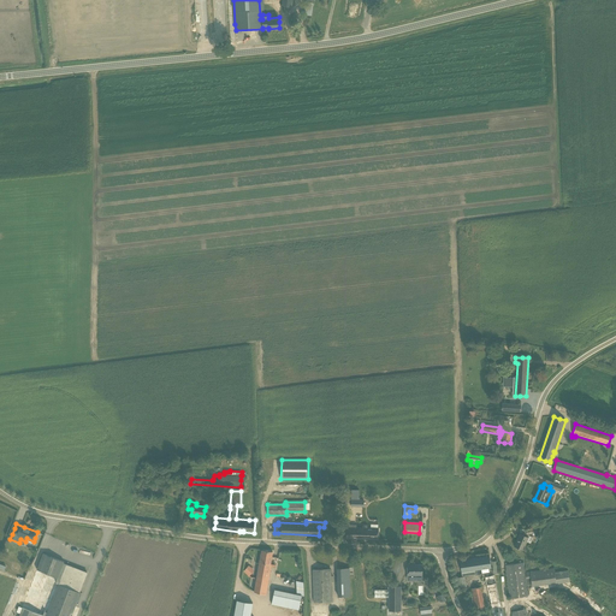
[(344,532),(344,538),(378,539),(379,533),(379,528),(378,528),(371,528),(367,528),(367,525),(362,525),(362,527),(357,527),(357,525),(349,525),(349,528),(344,528),(344,532)]
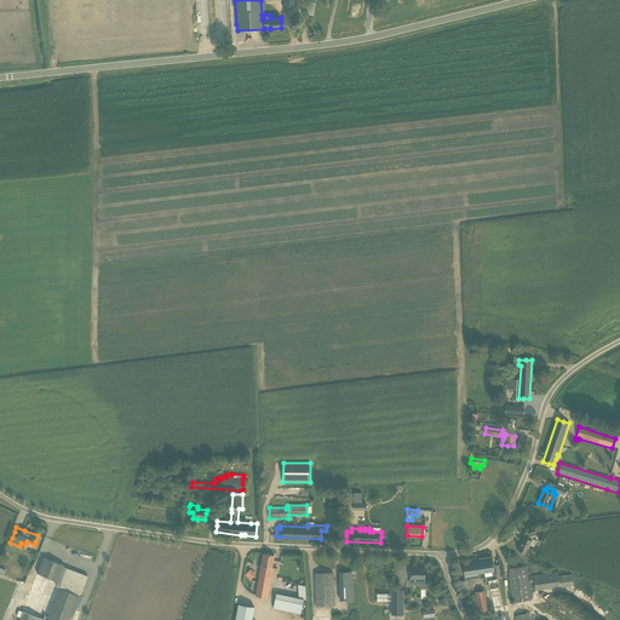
[(523,552),(527,554),(530,545),(534,547),(537,541),(533,539),(533,538),(540,537),(539,530),(529,533),(529,538),(529,539),(523,537),(517,550),(523,552)]
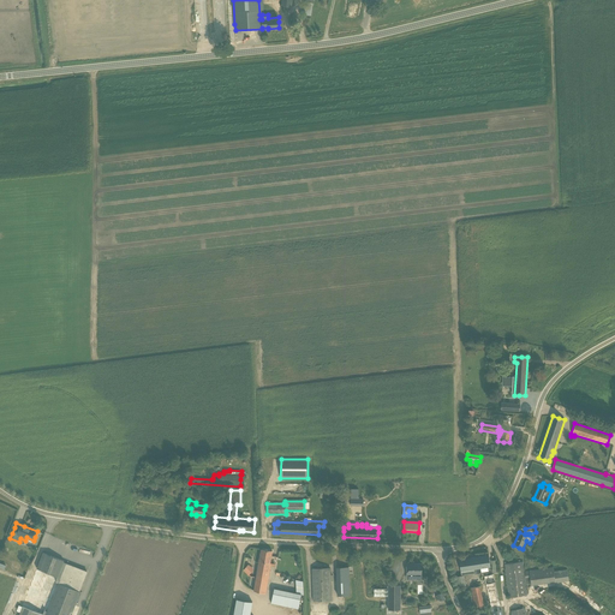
[(255,592),(266,593),(270,563),(272,551),(261,549),(261,555),(255,592)]
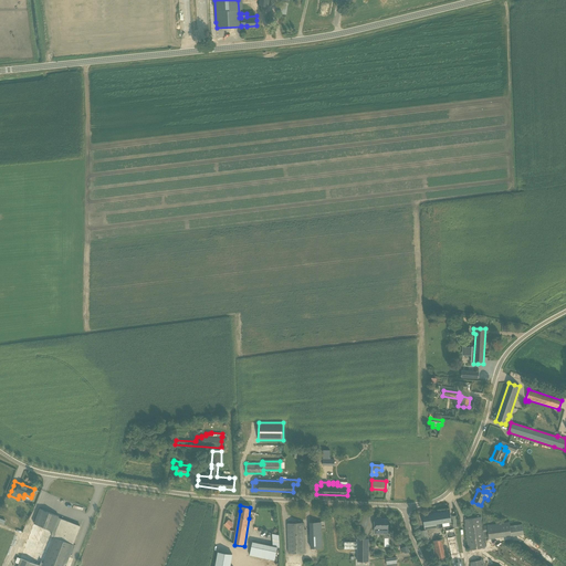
[(422,514),(425,530),(437,527),(437,528),(442,527),(442,523),(451,522),(450,511),(422,514)]
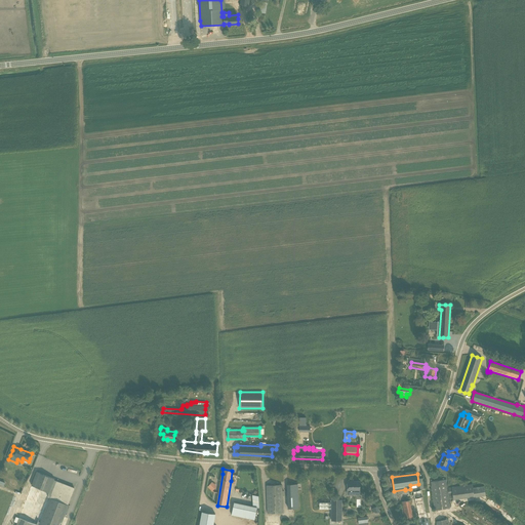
[(450,502),(449,503),(445,480),(431,482),(435,510),(449,508),(449,506),(451,506),(450,502)]
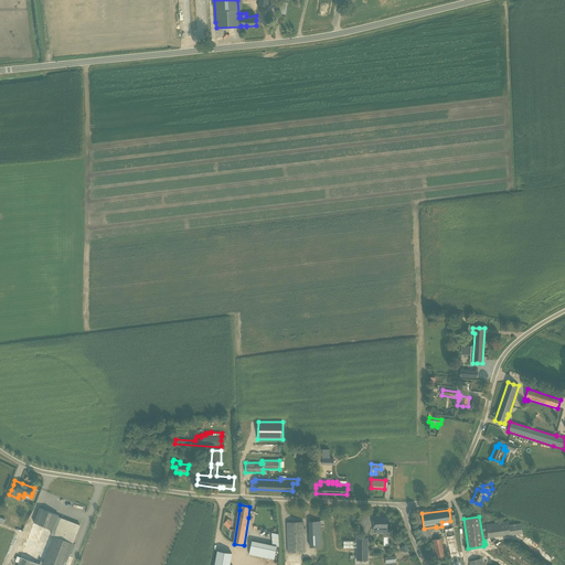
[(64,564),(80,525),(60,518),(41,564),(64,564)]
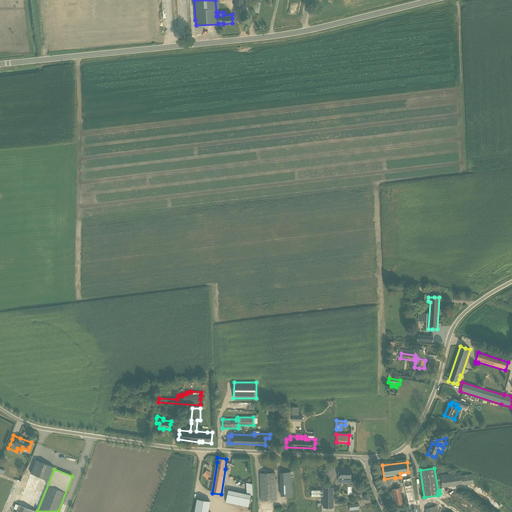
[(207,479),(211,473),(206,469),(202,475),(207,479)]
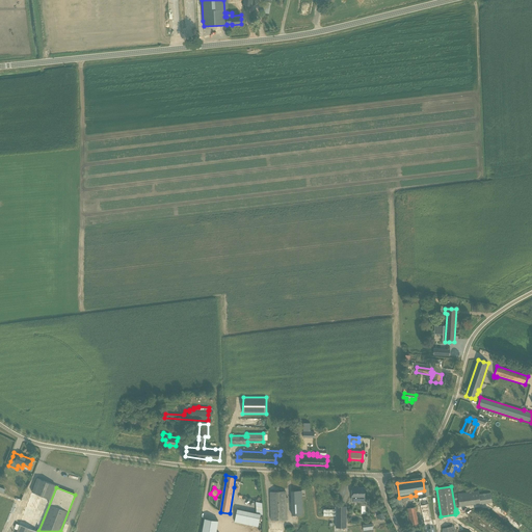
[(351,487),(351,502),(365,502),(365,487),(351,487)]
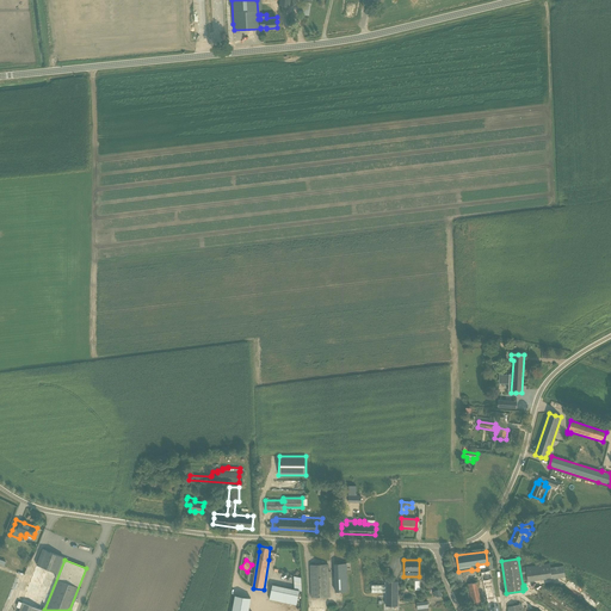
[(0,610),(1,610),(16,569),(0,563),(0,610)]
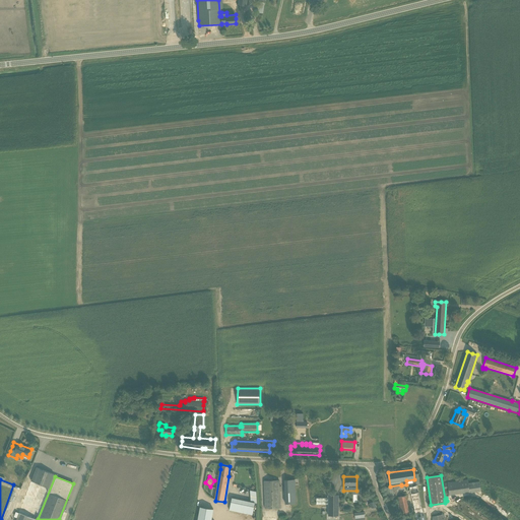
[(284,480),(285,504),(296,504),(295,479),(284,480)]
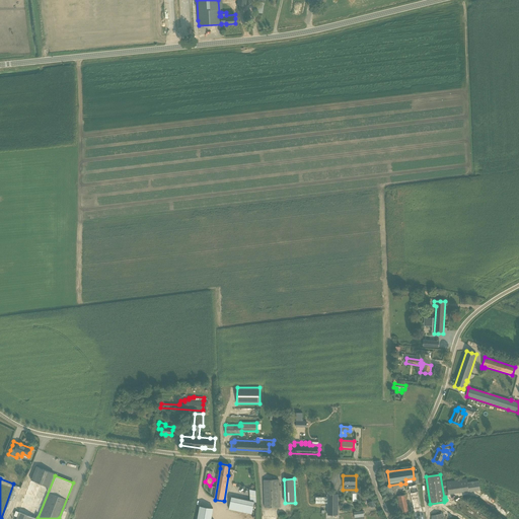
[(467,482),(467,478),(446,482),(447,488),(448,494),(468,491),(468,492),(479,490),(477,480),(467,482)]
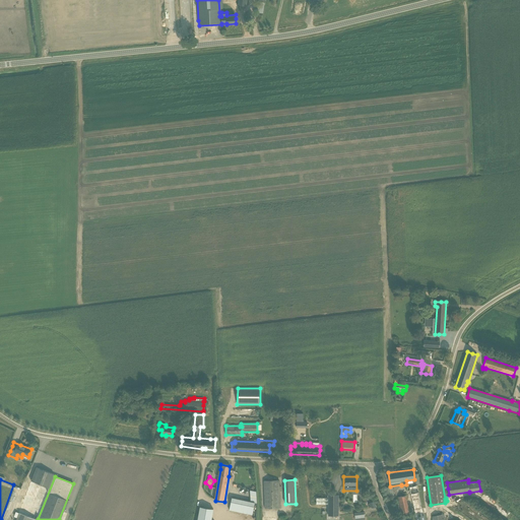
[(264,481),(265,508),(280,507),(279,480),(264,481)]
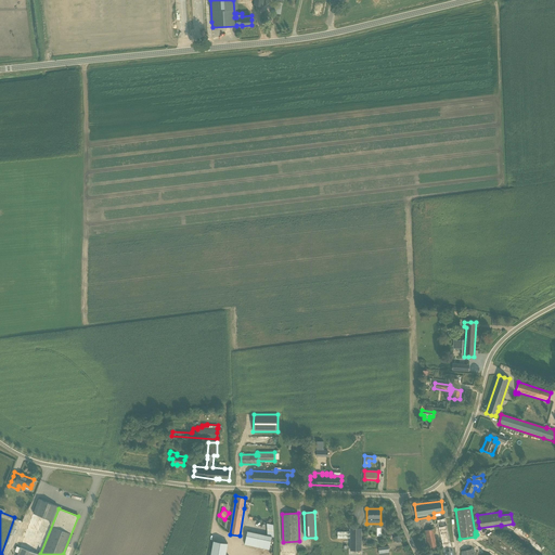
[(410,521),(412,531),(421,529),(418,519),(410,521)]
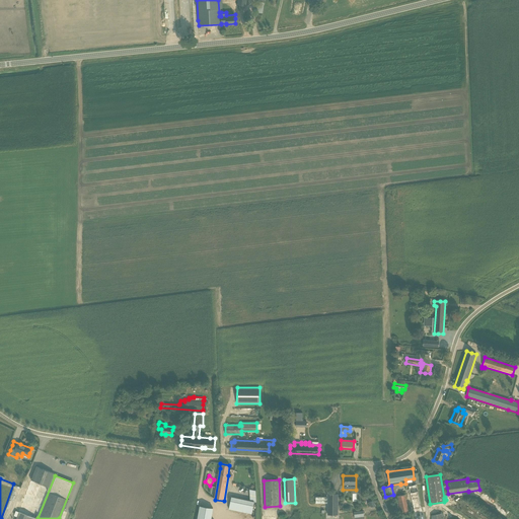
[(249,499),(231,497),(229,509),(252,513),(254,502),(256,490),(250,489),(249,499)]
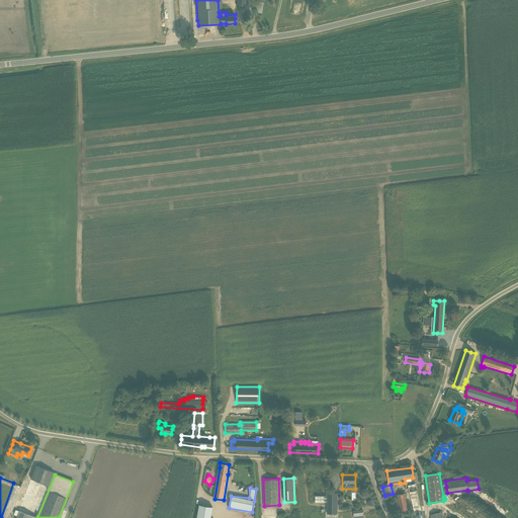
[(328,514),(337,514),(337,493),(328,493),(328,514)]
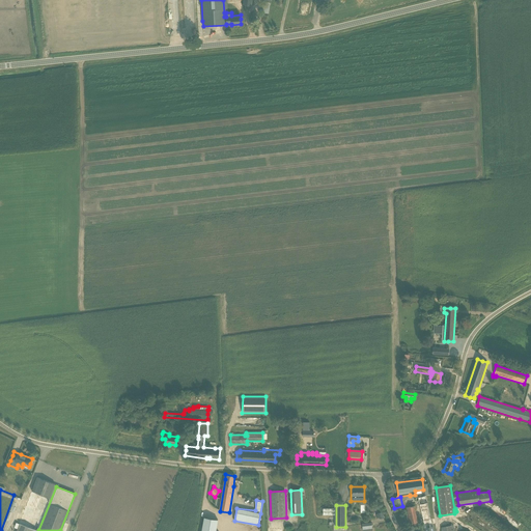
[(407,507),(410,524),(418,522),(415,505),(407,507)]
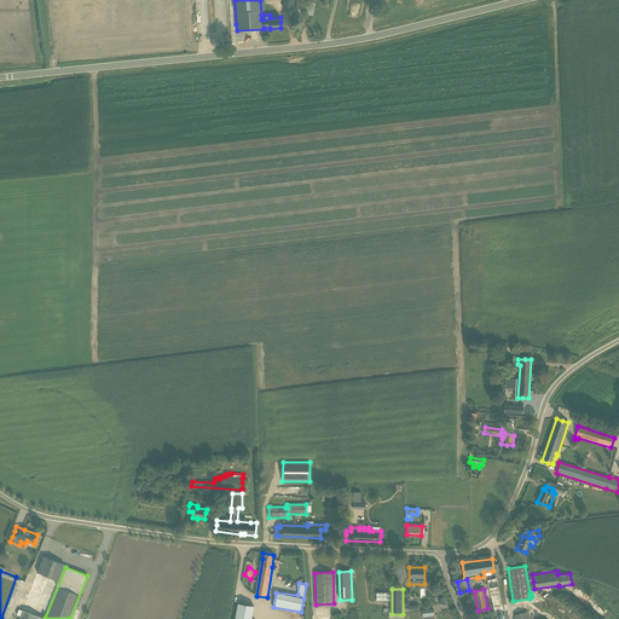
[(237,602),(235,618),(252,618),(254,605),(237,602)]
